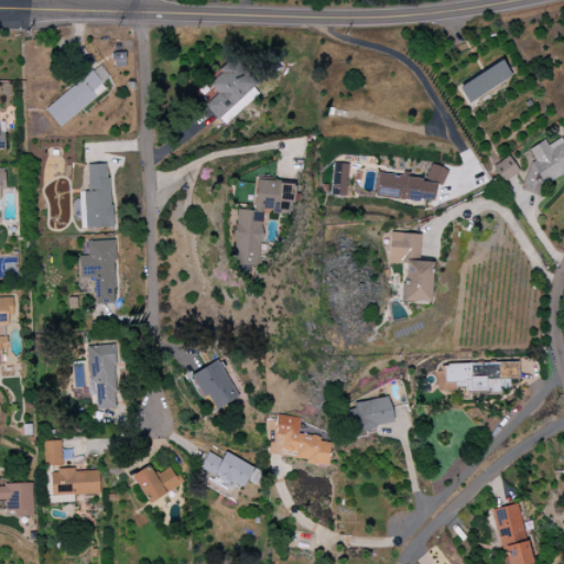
[(232,117),(261,91),(232,60),(207,83),(216,94),(204,106),(217,120),(227,111),(232,117)]
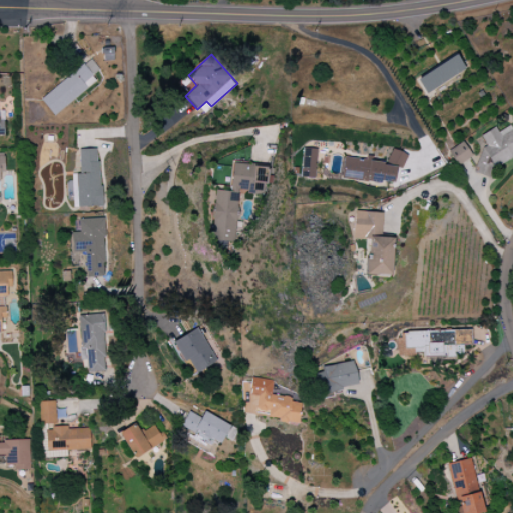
[(465,69),(456,55),(416,80),(425,95),(465,69)]
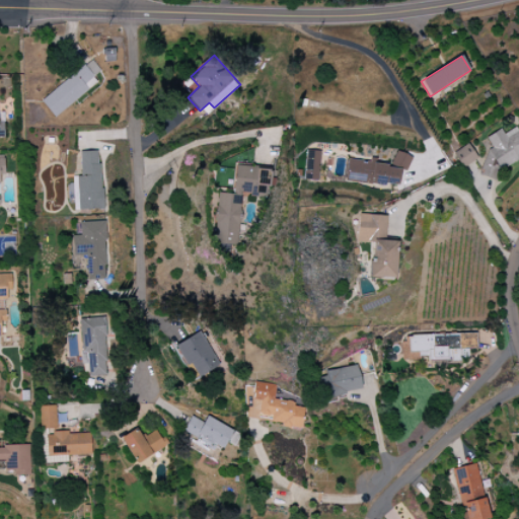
[(41,100),(55,118),(100,80),(87,63),(41,100)]
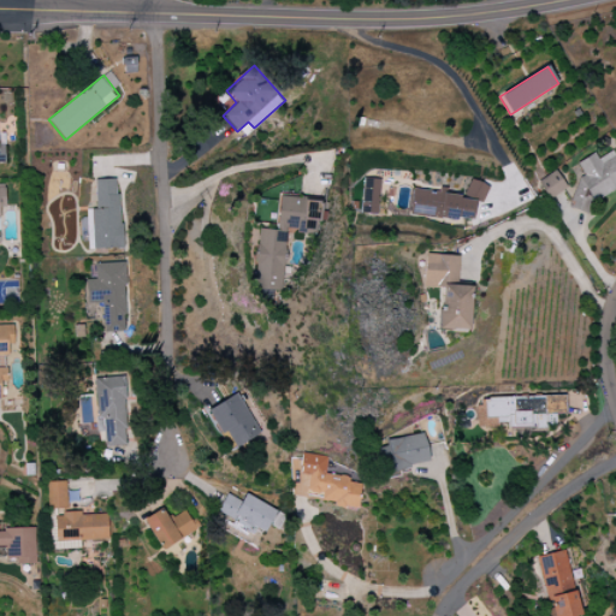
[(593,153),(576,163),(586,181),(566,193),(576,212),(615,189),(615,154),(614,150),(597,159),(593,153)]
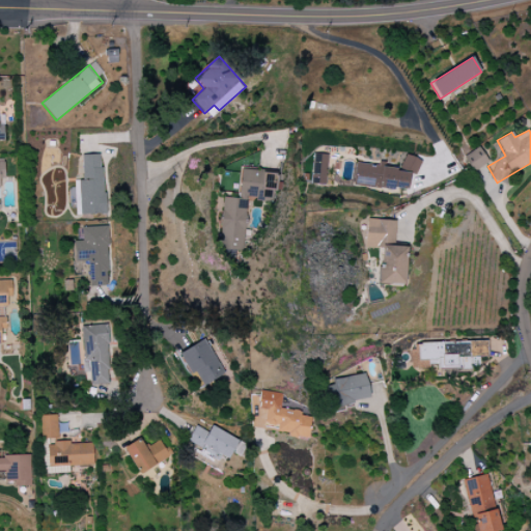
[(82,180),(74,180),(75,195),(79,195),(80,215),(105,214),(102,155),(81,156),(82,180)]
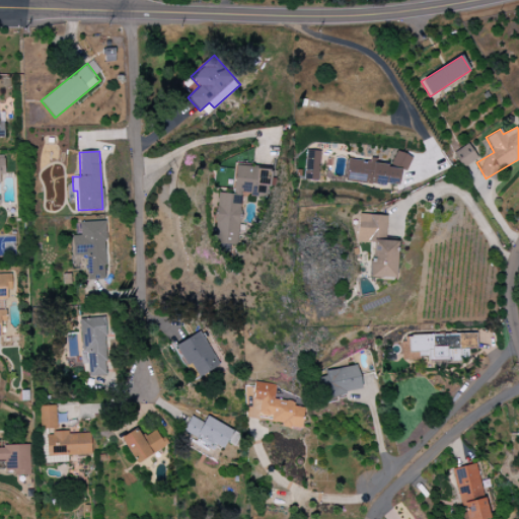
[(319,151),(304,151),(303,180),(318,181),(319,151)]
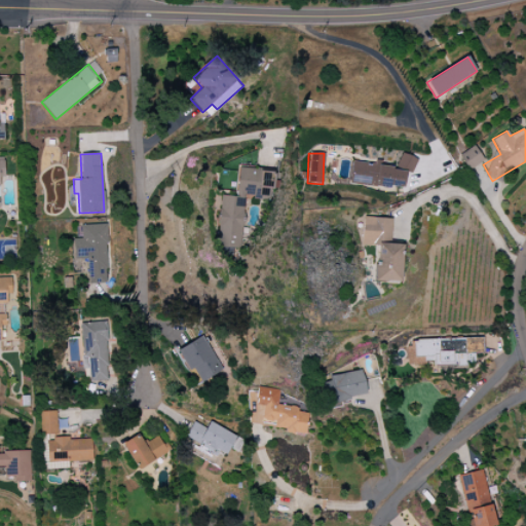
[(348,183),(403,190),(406,173),(413,174),(415,157),(399,155),(397,167),(378,165),(378,164),(351,160),(348,183)]
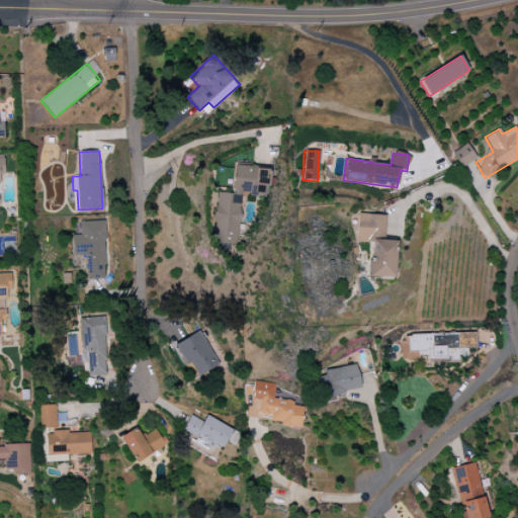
[(237,245),(241,194),(266,196),(266,185),(272,186),(273,169),(235,166),(233,194),(218,192),(213,243),(237,245)]
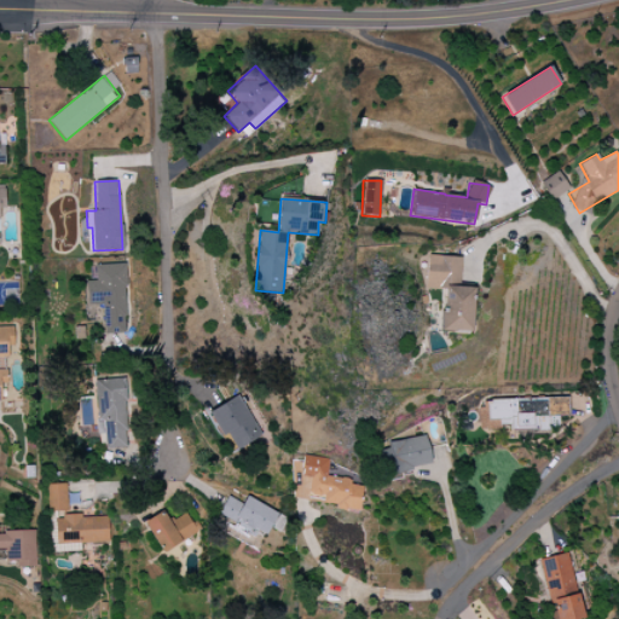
[(460,287),(461,256),(427,255),(426,289),(444,290),(443,330),(472,331),(473,288),(460,287)]
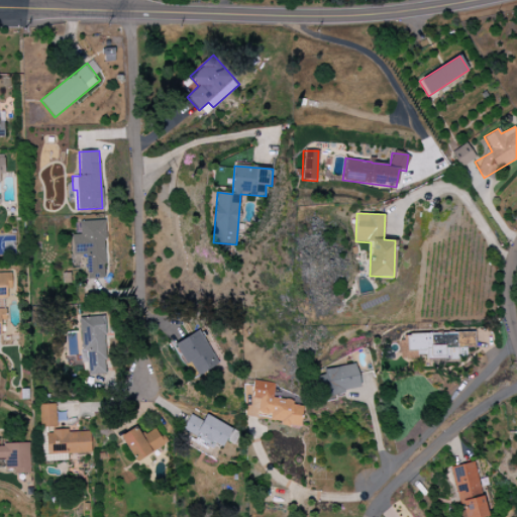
[(73,254),(86,253),(87,279),(106,279),(104,220),(72,221),(73,254)]
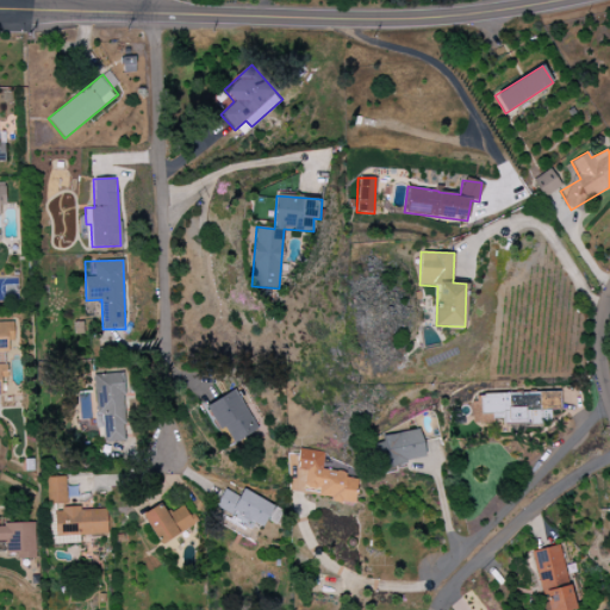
[(0,322),(0,394),(0,396),(0,384),(7,384),(7,342),(13,342),(13,323),(0,322)]
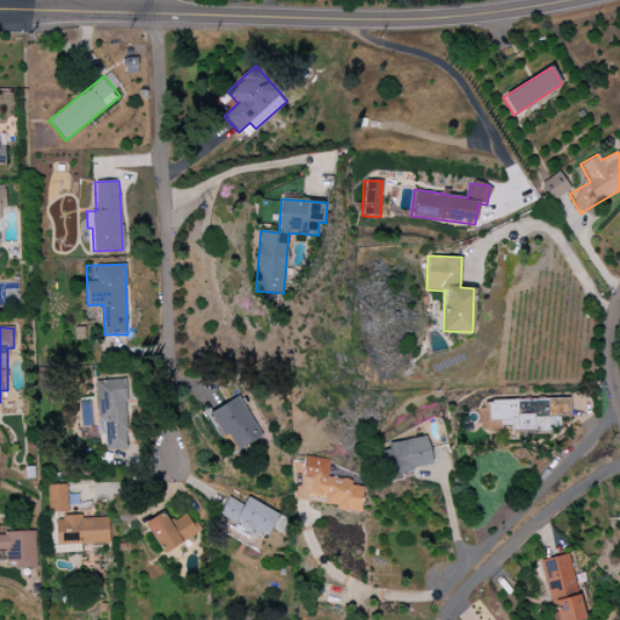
[(95,380),(97,434),(103,434),(104,451),(128,449),(125,379),(95,380)]
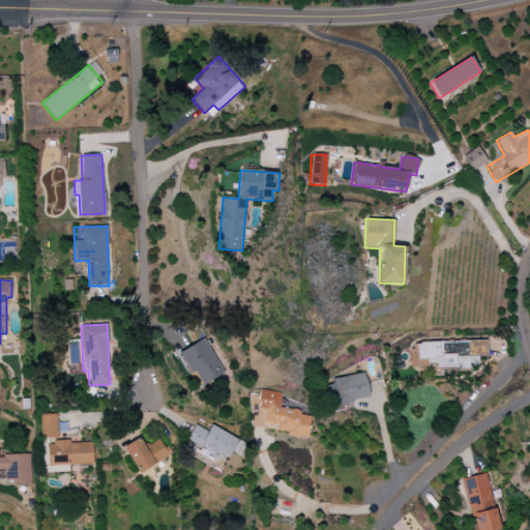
[(189,374),(195,372),(202,386),(224,374),(204,339),(178,353),(189,374)]
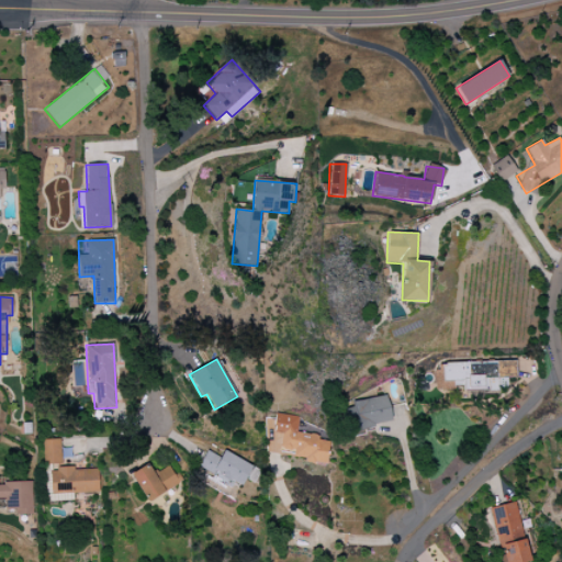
[(515,377),(515,361),(436,363),(436,388),(463,386),(463,391),(498,390),(498,378),(515,377)]
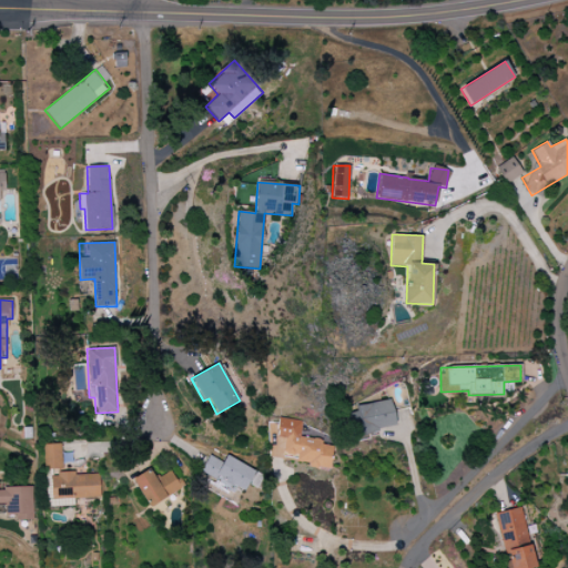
[(396,427),(391,401),(351,408),(356,435),(396,427)]
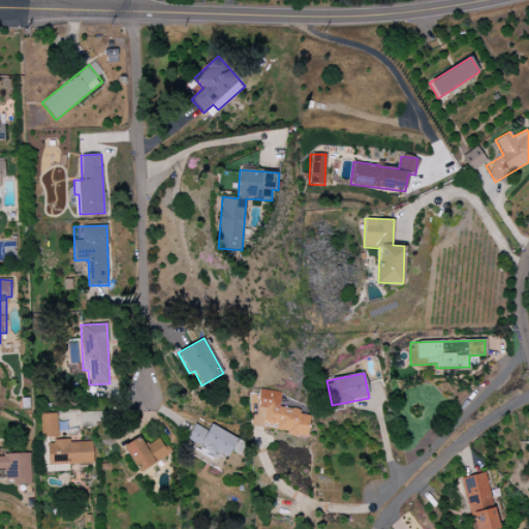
[(281,393),(259,390),(256,408),(266,409),(262,428),(307,434),(309,415),(300,414),(300,410),(279,407),(281,393)]
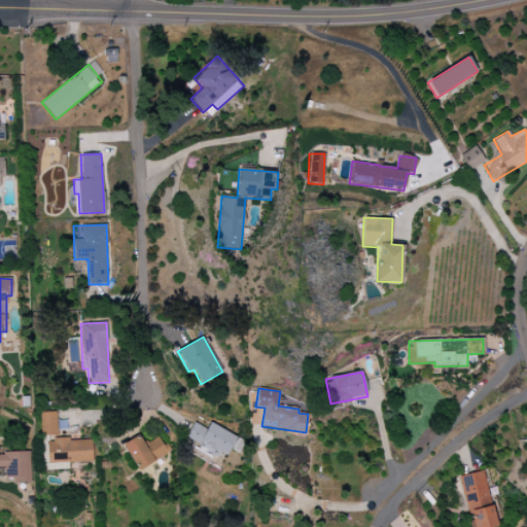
[(40,435),(58,435),(57,412),(39,412),(40,435)]
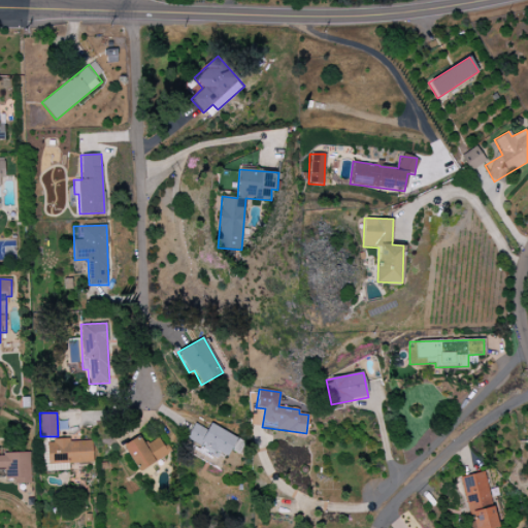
[(237,438),(210,423),(206,430),(194,423),(186,438),(194,442),(191,447),(216,460),(220,453),(227,457),(237,438)]
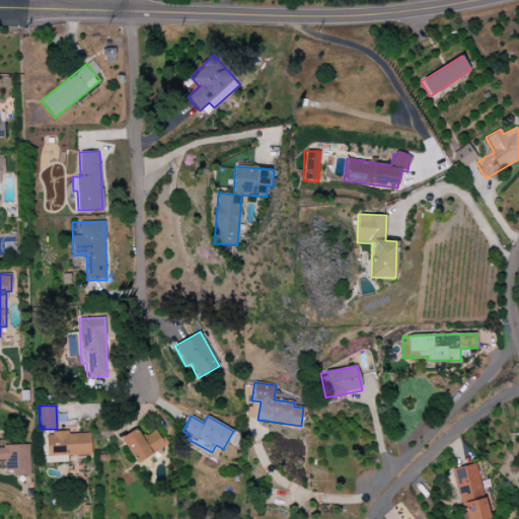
[(158,428),(141,438),(137,429),(121,437),(135,463),(168,446),(158,428)]
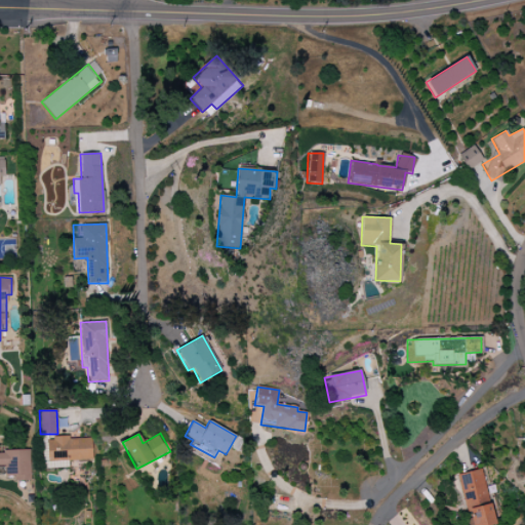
[(91,439),(69,439),(68,437),(46,438),(47,461),(92,460),(91,439)]
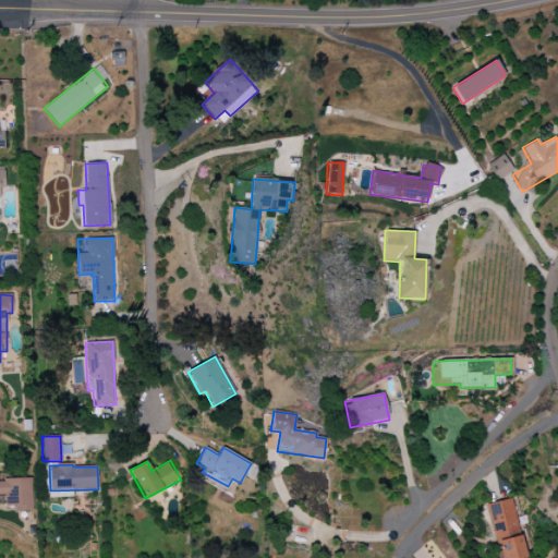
[(33,511),(32,478),(0,480),(0,494),(4,495),(4,506),(15,505),(15,511),(33,511)]
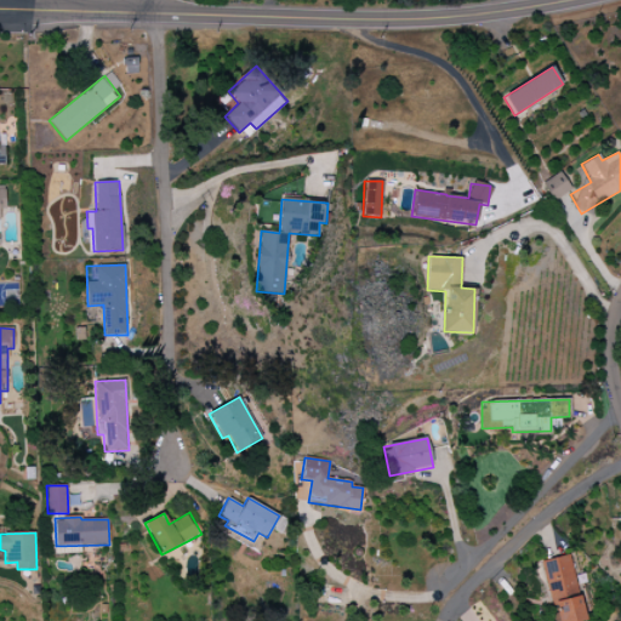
[(554,620),(585,620),(570,554),(542,560),(554,620)]
